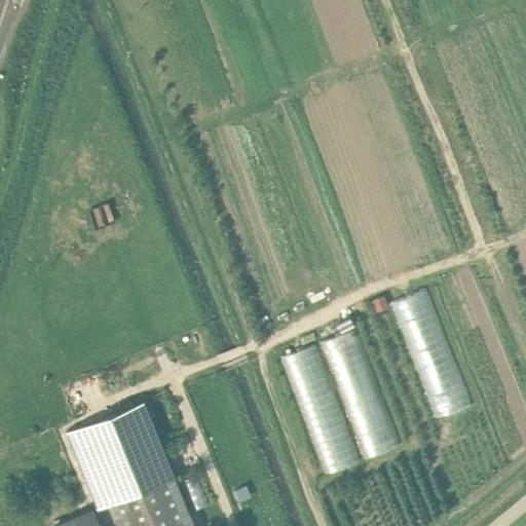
[(425,289),(389,302),(434,418),(468,406),(425,289)]
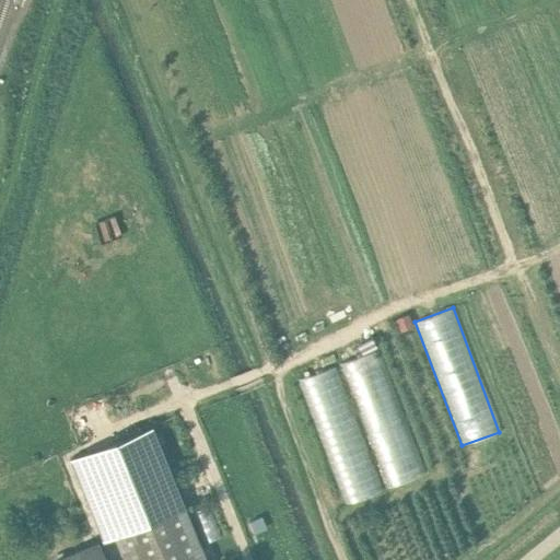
[(376,349),(339,363),(386,488),(424,474),(376,349)]
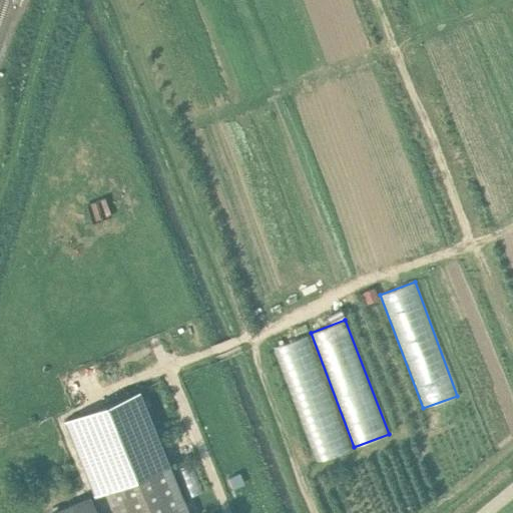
[(308,335),(273,348),(316,461),(350,449),(308,335)]
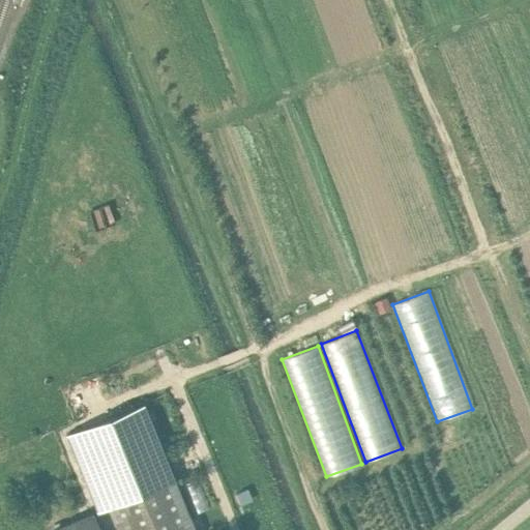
[(144,403),(67,434),(82,471),(98,510),(109,506),(118,529),(196,529),(175,478),(175,479),(170,465),(144,403)]
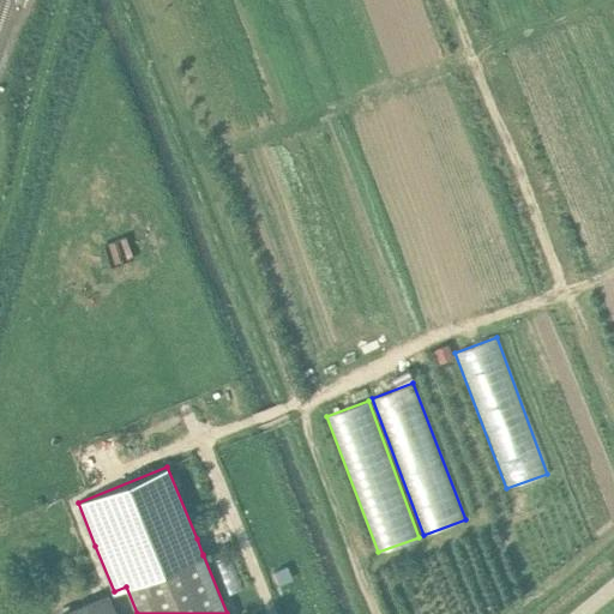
[(523,491),(509,495),(515,511),(529,506),(523,491)]
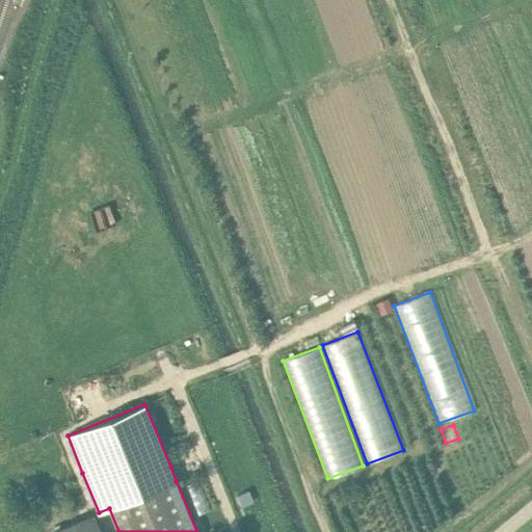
[(249,489),(237,495),(242,506),(255,501),(249,489)]
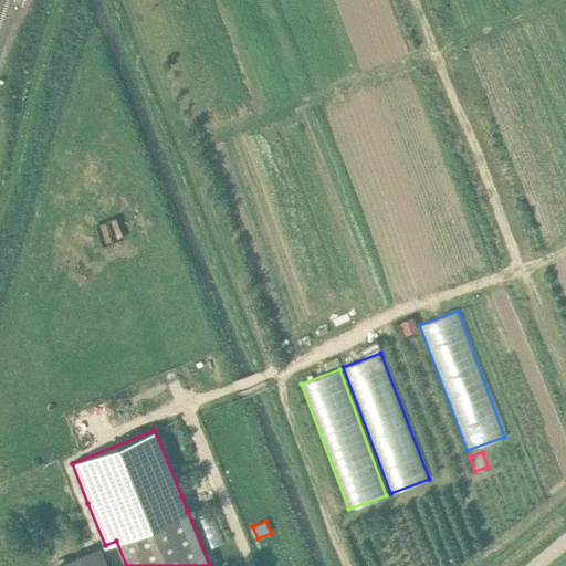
[(107,565),(101,547),(56,564),(56,565),(107,565)]
